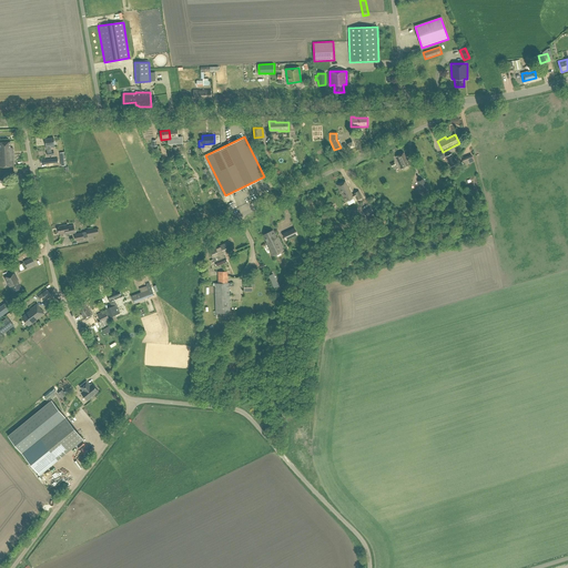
[(11,146),(11,141),(0,142),(0,149),(0,148),(0,166),(14,166),(13,149),(11,146)]
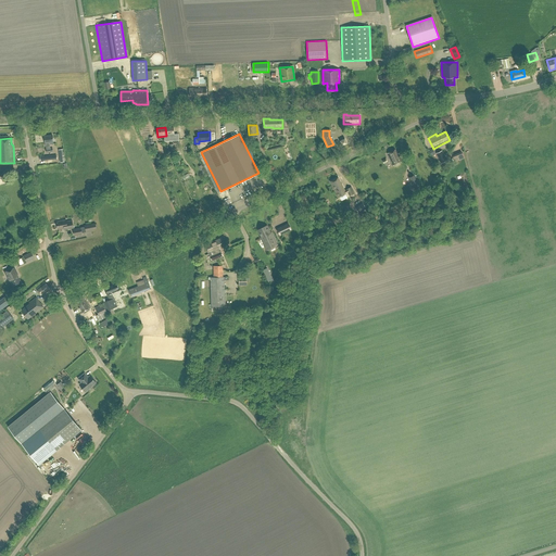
[(399,156),(395,149),(387,153),(393,165),(403,161),(400,156),(399,156)]
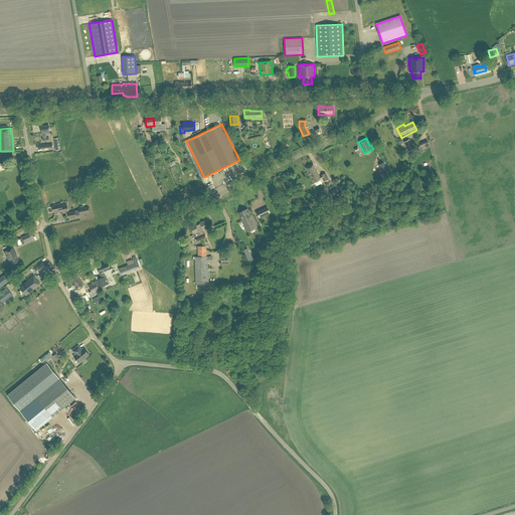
[(413,148),(408,139),(403,142),(407,149),(402,151),(406,157),(409,155),(408,151),(413,148)]
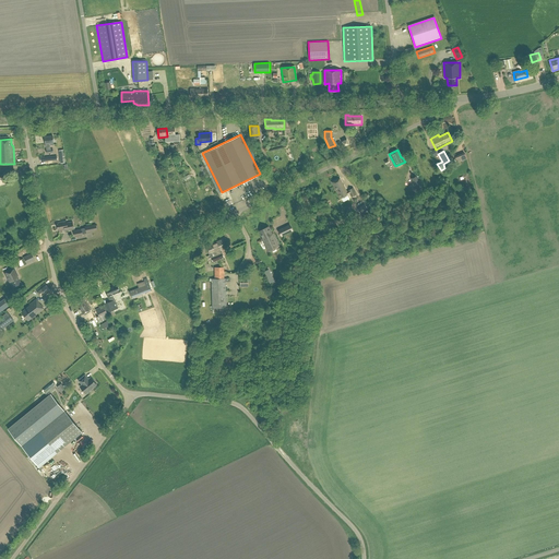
[(466,158),(464,153),(454,156),(458,163),(466,158)]
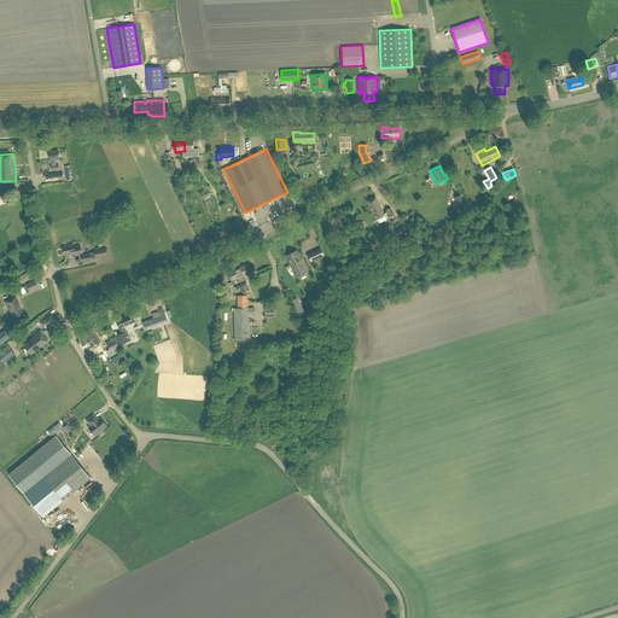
[(467,207),(461,193),(454,197),(460,210),(467,207)]
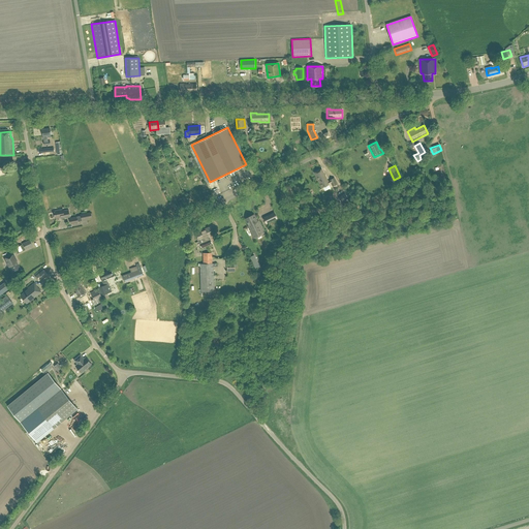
[(324,176),(321,168),(314,172),(318,182),(319,181),(321,187),(330,184),(330,183),(331,183),(333,187),(338,184),(335,178),(330,180),(330,181),(329,182),(325,175),(324,176)]
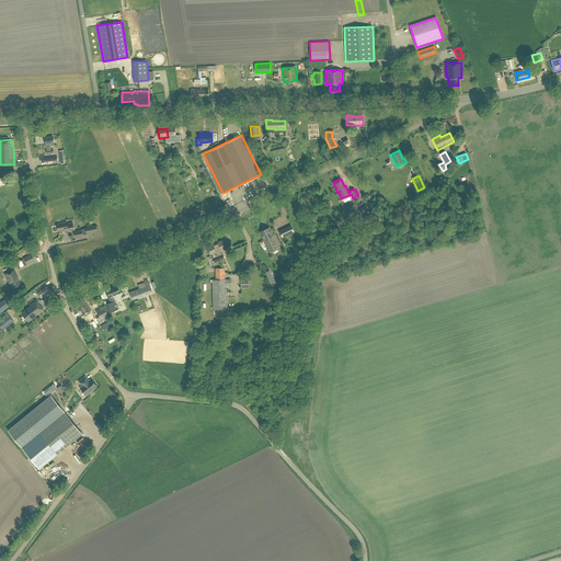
[(67,224),(67,221),(58,222),(58,225),(57,225),(58,231),(65,230),(65,231),(75,229),(72,221),(67,224)]
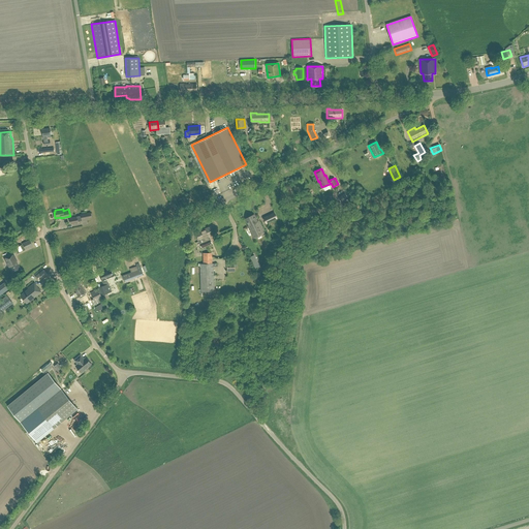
[(270,215),(263,218),(267,223),(273,220),(277,218),(274,213),(270,215)]
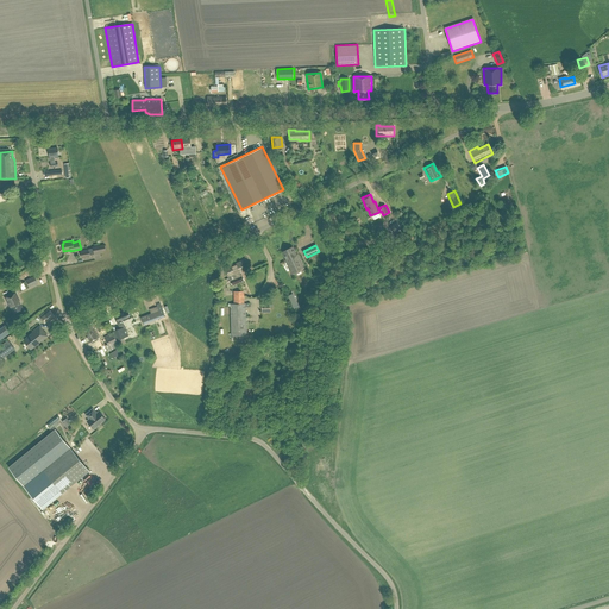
[(293,248),(282,252),(287,261),(286,261),(292,274),(296,271),(300,270),(303,268),(297,255),(296,256),(293,248)]
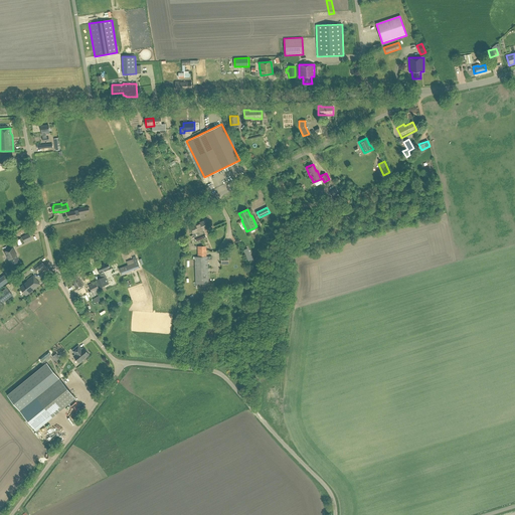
[(204,220),(195,223),(201,238),(206,236),(204,232),(203,230),(207,228),(204,220)]
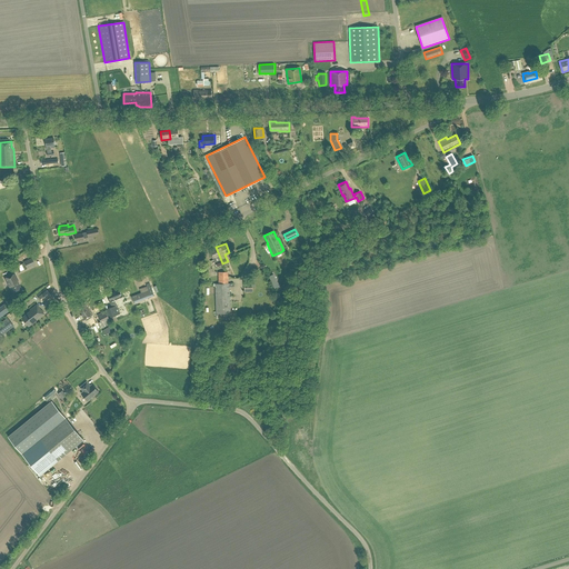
[(222,263),(216,247),(216,246),(209,248),(213,258),(215,258),(216,260),(216,261),(217,266),(222,263)]
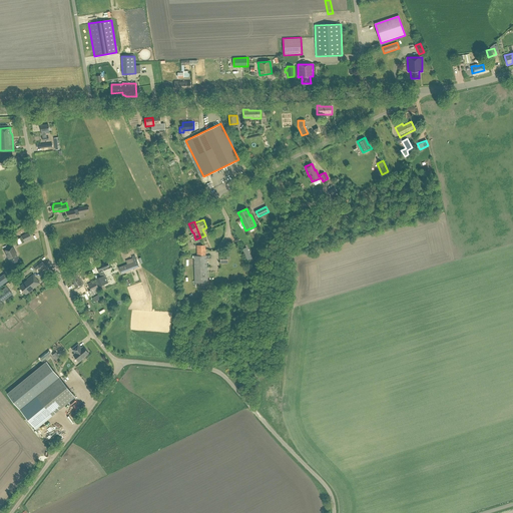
[(32,238),(29,232),(21,235),(24,242),(32,238)]
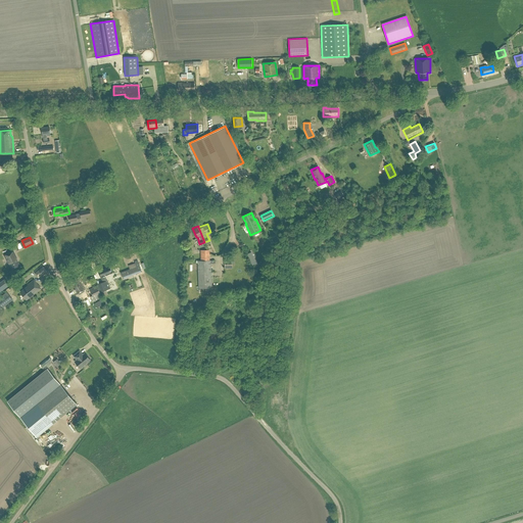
[(209,260),(209,250),(200,250),(200,260),(197,260),(198,288),(211,288),(210,260),(209,260)]
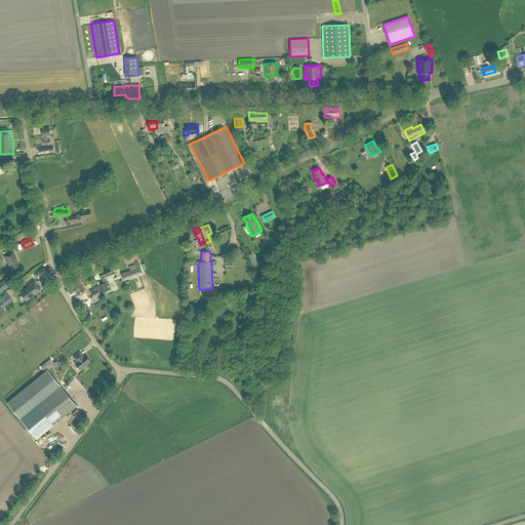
[(17,258),(14,252),(5,256),(9,267),(10,266),(12,270),(21,267),(16,258),(17,258)]
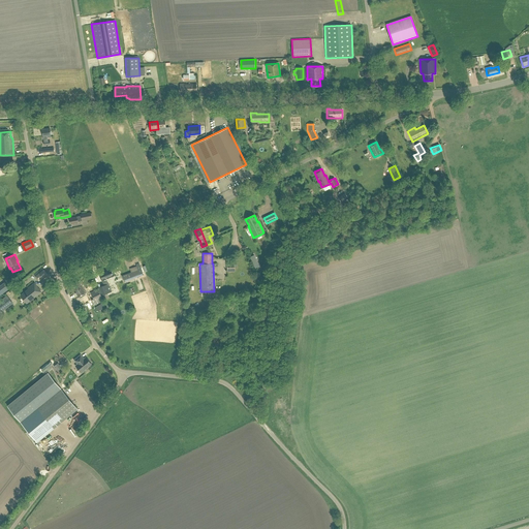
[(135,265),(137,270),(122,276),(124,281),(143,275),(139,263),(135,265)]
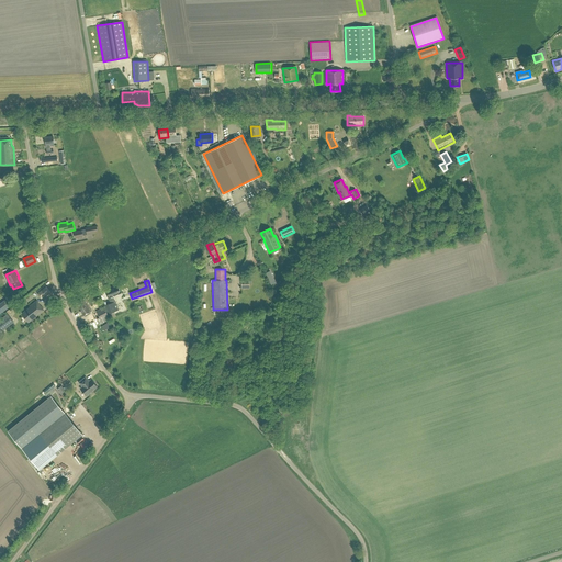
[(51,291),(45,283),(35,291),(41,298),(51,291)]
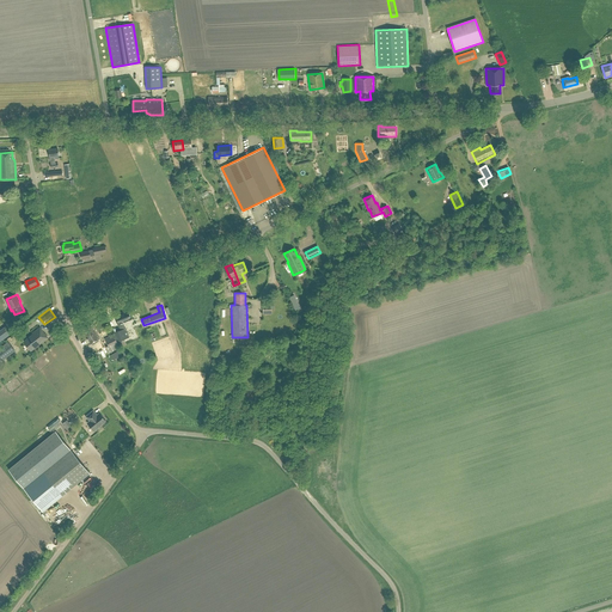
[(132,319),(128,310),(114,316),(120,330),(116,331),(120,341),(129,337),(124,322),(132,319)]
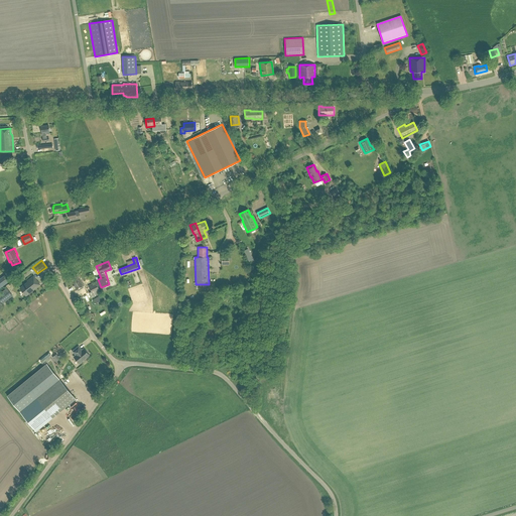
[(107,277),(110,284),(108,285),(109,288),(114,286),(113,284),(116,282),(114,276),(119,274),(118,270),(111,273),(112,275),(107,277)]
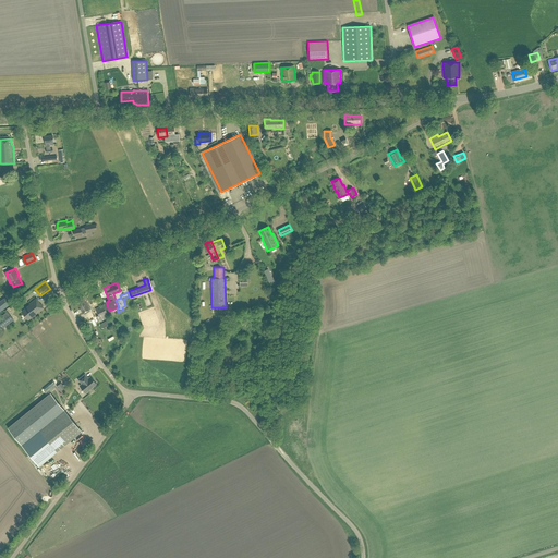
[(92,308),(84,295),(76,300),(81,307),(81,308),(82,311),(81,311),(83,314),(92,308)]
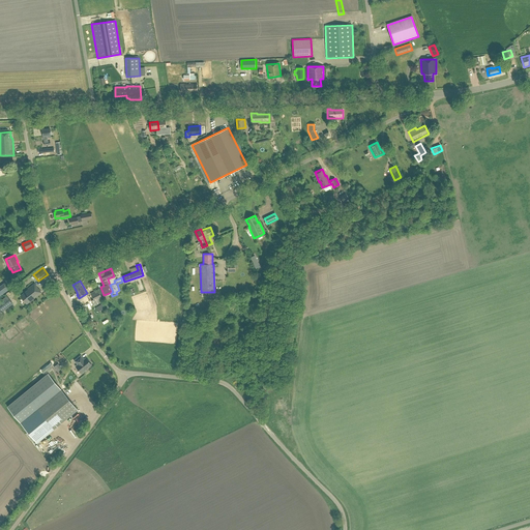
[(29,290),(21,296),(27,303),(41,292),(39,289),(38,289),(36,287),(37,287),(34,284),(28,289),(29,290)]
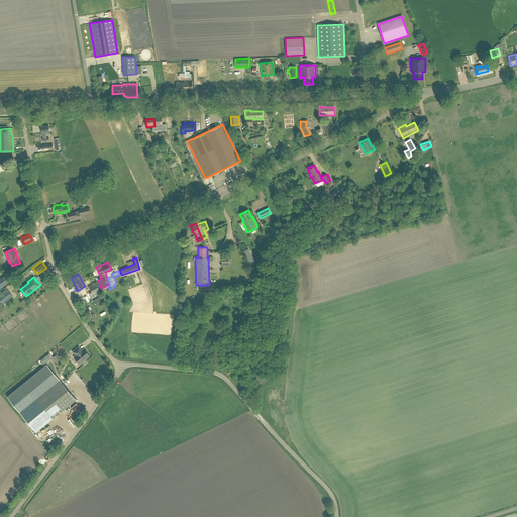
[(101,294),(95,282),(88,286),(91,292),(89,293),(92,298),(101,294)]
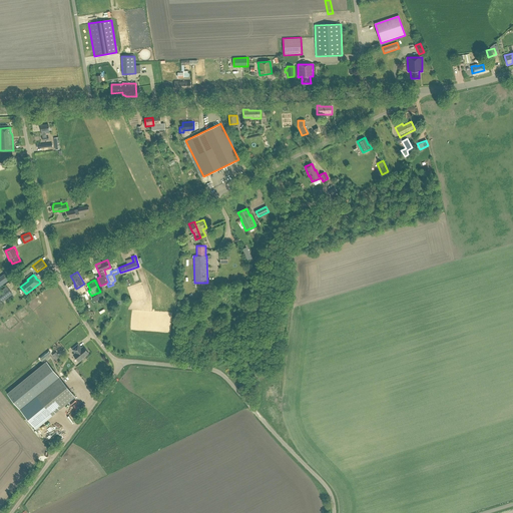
[(7,287),(0,292),(0,300),(2,303),(13,294),(7,287)]
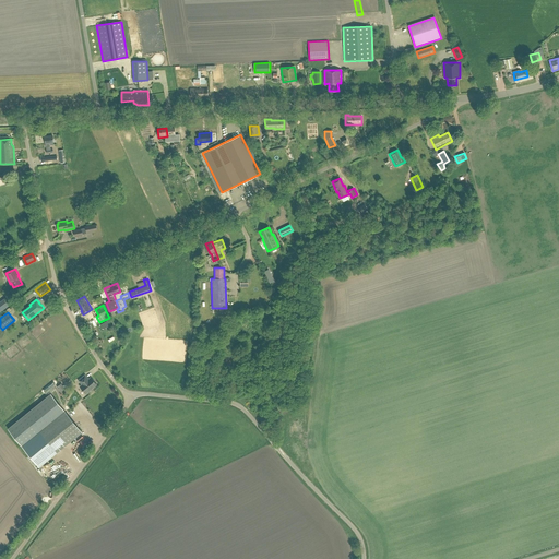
[(90,379),(85,375),(79,380),(82,383),(80,385),(86,393),(97,384),(92,378),(90,379)]
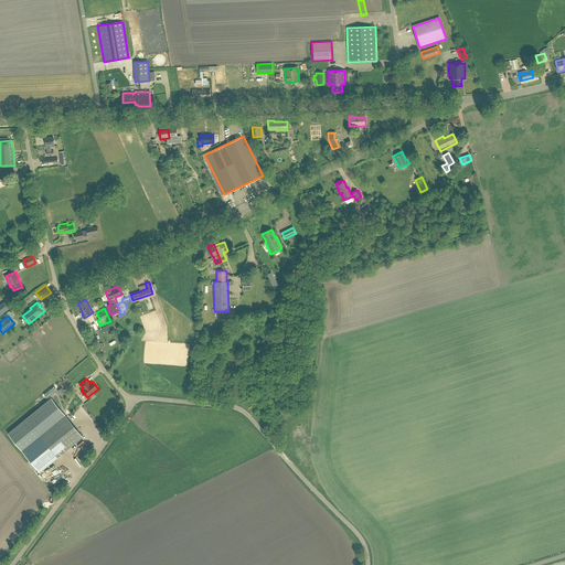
[(57,393),(62,397),(67,392),(63,387),(57,393)]
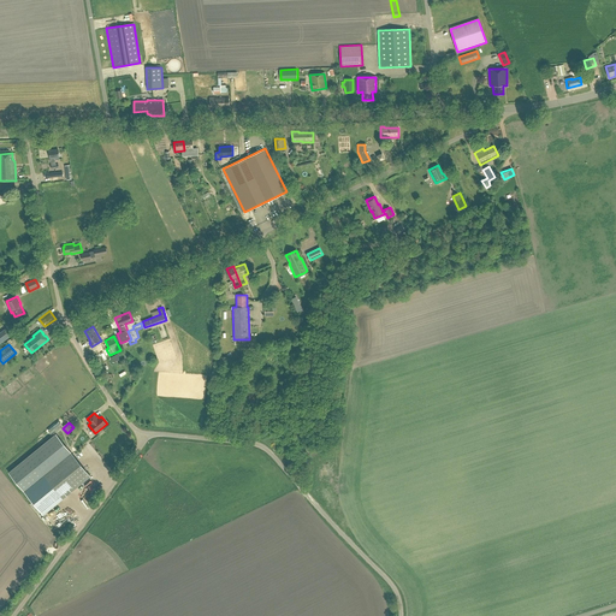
[(57,433),(10,472),(43,514),(90,475),(57,433)]
